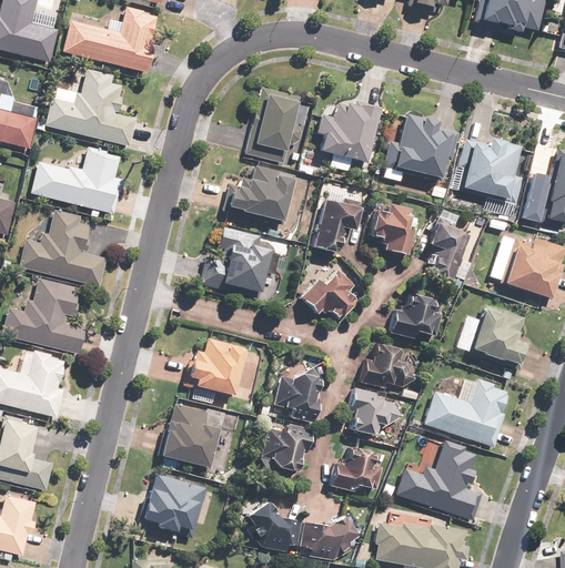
[(0,0),(0,48),(51,61),(59,30),(33,24),(39,0),(0,0)]
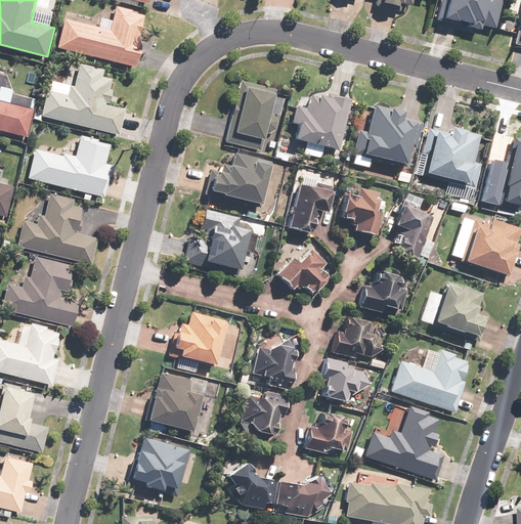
[(378,0),(377,5),(396,9),(398,2),(410,5),(411,0),(378,0)]
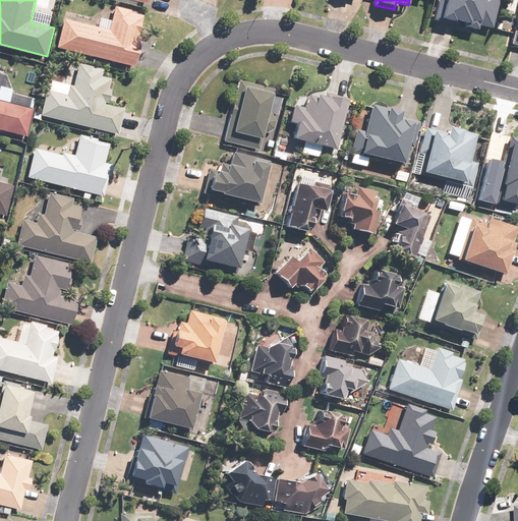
[(499,0),(440,0),(435,20),(458,26),(459,20),(467,22),(466,27),(477,30),(478,24),(493,29),(499,0)]
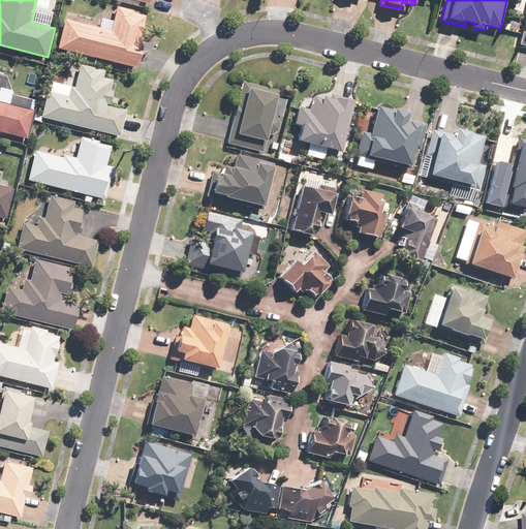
[(66,19),(59,49),(137,67),(151,14),(117,6),(111,29),(66,19)]
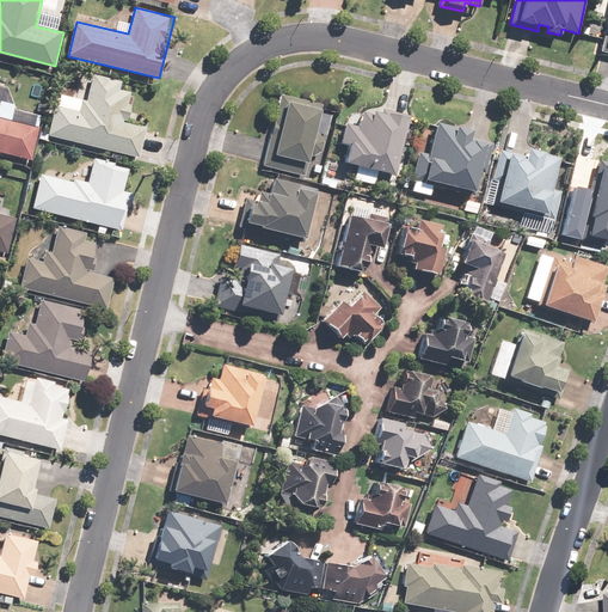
[(56,108),(50,135),(140,157),(146,129),(128,126),(135,93),(120,90),(122,81),(92,75),(86,102),(83,101),(79,114),(56,108)]
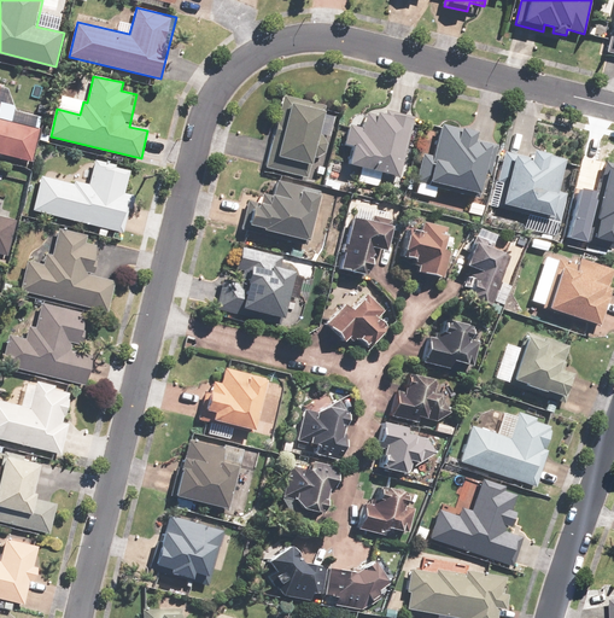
[(0,83),(0,152),(31,161),(40,128),(0,117),(0,104),(5,85),(0,83)]
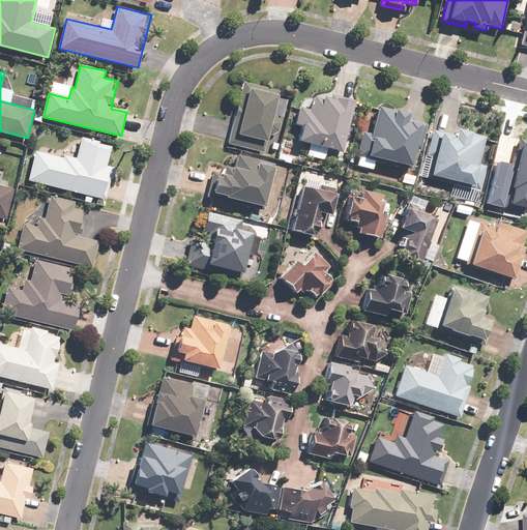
[(280,90),(243,81),(229,143),(264,151),(268,134),(274,136),(274,133),(279,134),(287,99),(277,97),(280,90)]
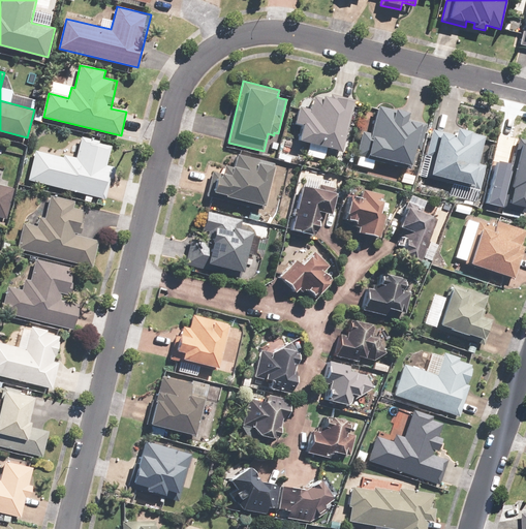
[(343,153),(356,100),(332,95),(331,99),(314,95),(311,109),(300,106),(296,124),(302,125),(298,142),(343,153)]
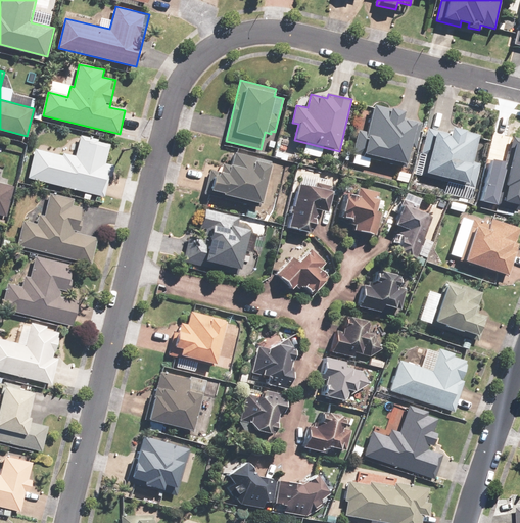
[(402,112),(374,105),(368,132),(360,130),(355,154),(406,167),(411,146),(416,147),(422,124),(400,119),(402,112)]
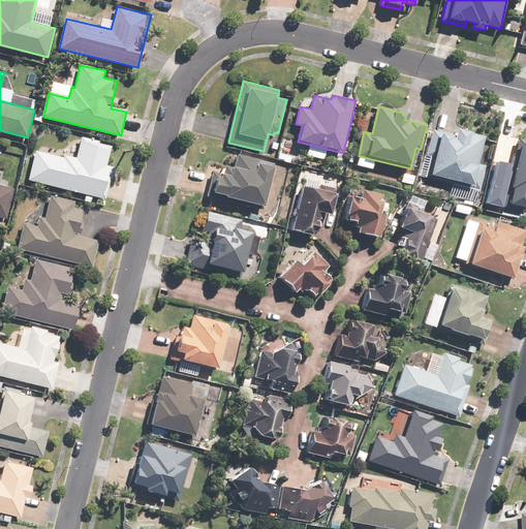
[(478,163),(485,136),(455,129),(454,135),(434,131),(428,156),(431,157),(427,176),(481,188),(487,165),(478,163)]
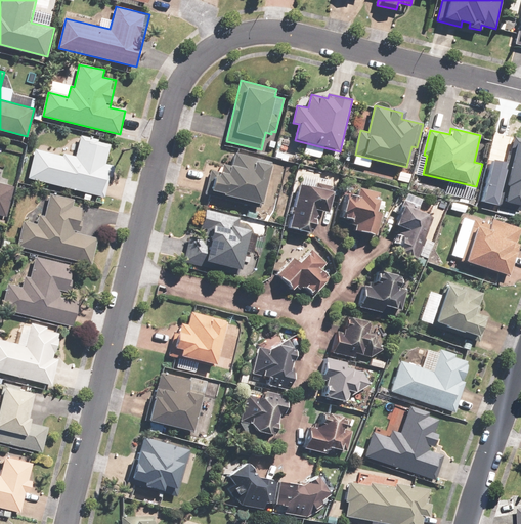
[(520,138),(514,137),(497,205),(520,210),(520,138)]
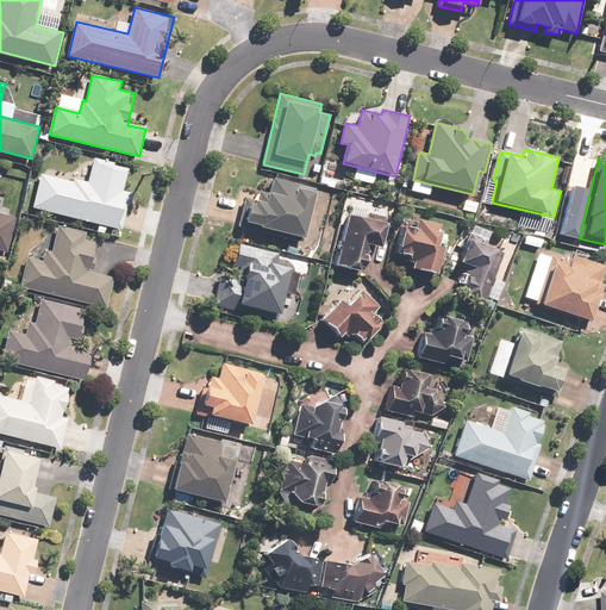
[(41,175),(32,207),(123,229),(131,197),(41,175)]
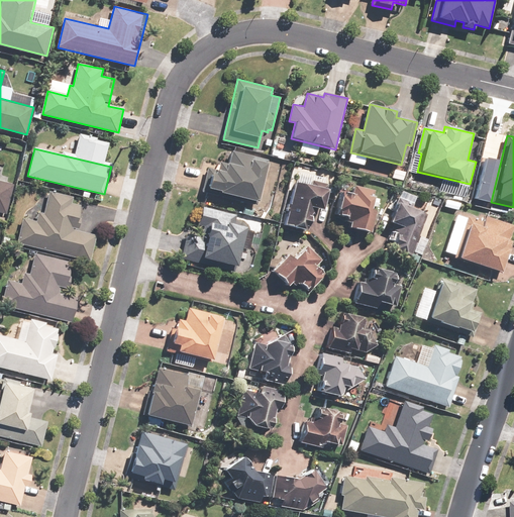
[(258,205),(268,160),(232,151),(229,165),(219,162),(217,170),(209,169),(204,192),(258,205)]
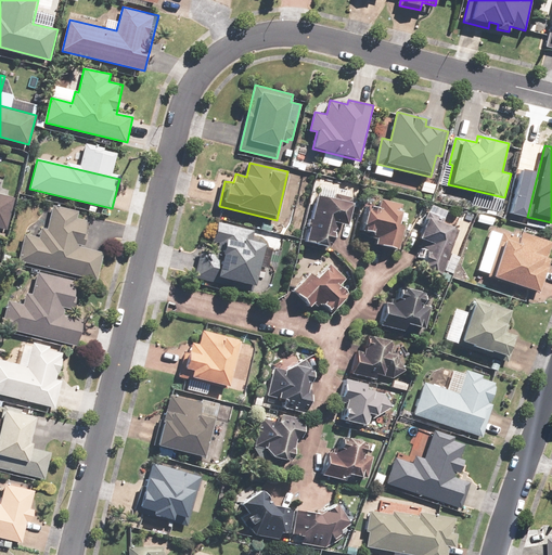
[(334,199),(318,195),(307,241),(329,246),(334,222),(347,224),(354,198),(336,194),(334,199)]
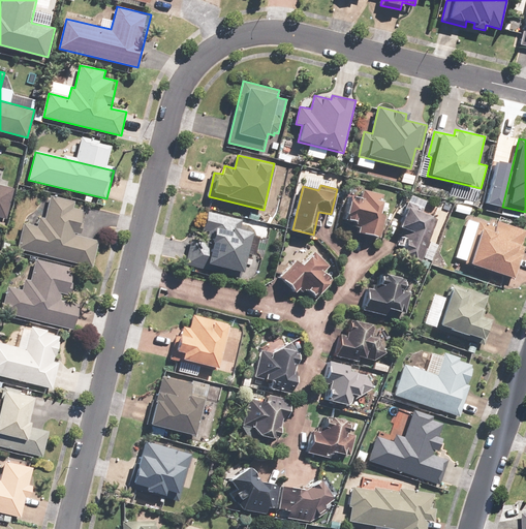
[(0,217),(8,219),(16,190),(0,186),(0,217)]
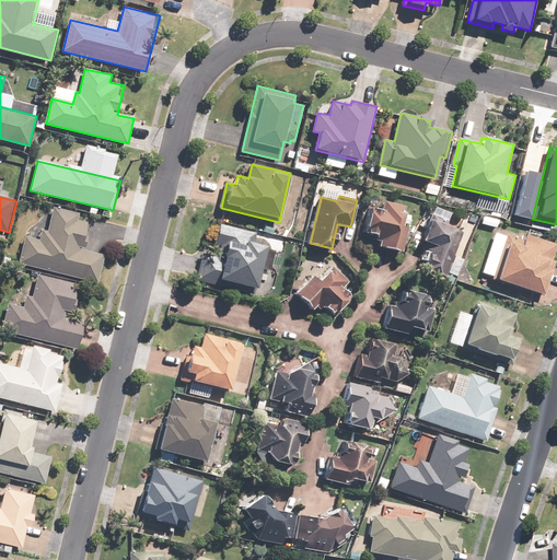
[(382,210),(371,208),(364,234),(381,237),(379,246),(403,252),(408,229),(402,226),(406,207),(384,202),(382,210)]
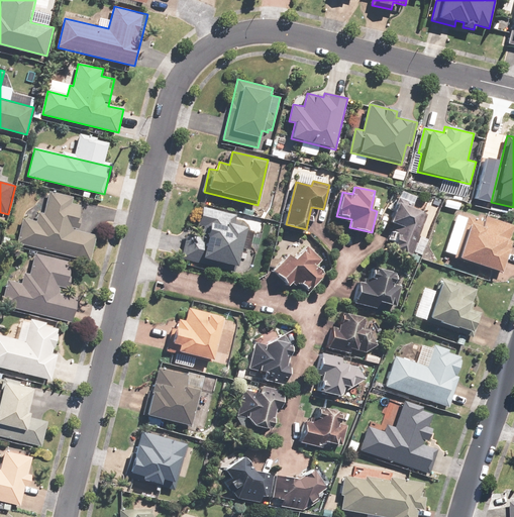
[(23,218),(17,243),(91,261),(97,235),(79,231),(81,222),(76,221),(80,206),(74,204),(75,197),(49,191),(44,213),(39,211),(37,221),(23,218)]
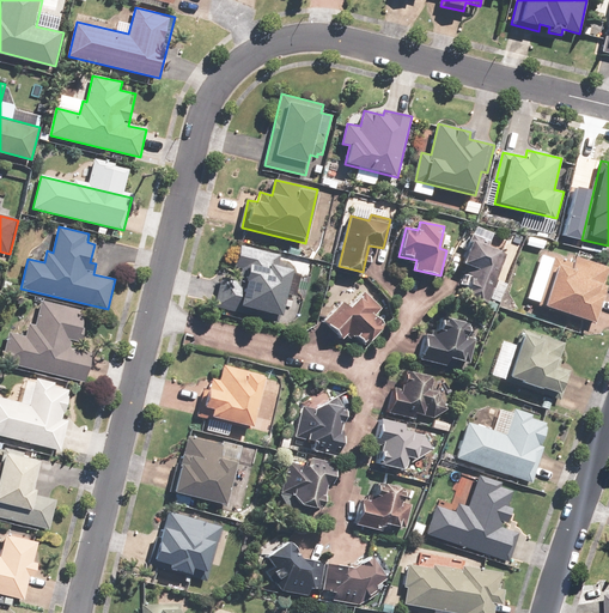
[(487,303),(505,254),(488,247),(491,242),(474,236),(463,265),(474,268),(464,295),(487,303)]
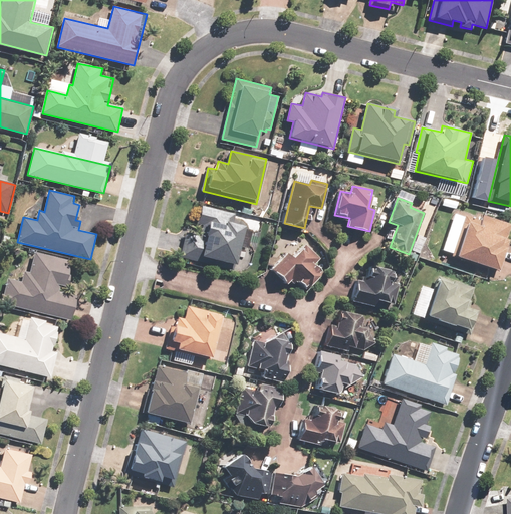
[(235,213),(202,206),(198,224),(204,226),(201,236),(187,232),(181,258),(233,270),(244,226),(233,224),(235,213)]
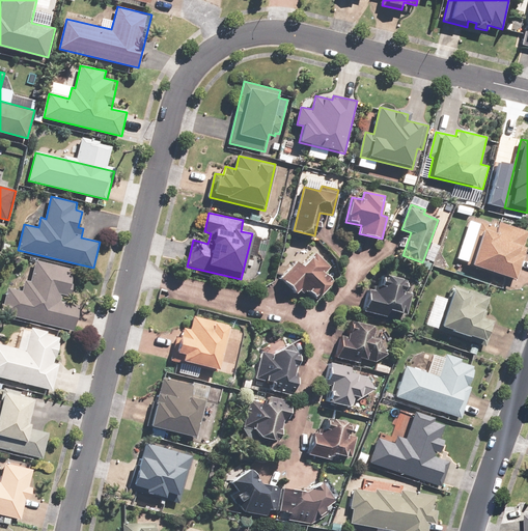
[(482,222),(468,264),(516,281),(526,248),(524,247),(527,239),(527,231),(499,222),(497,227),(482,222)]
